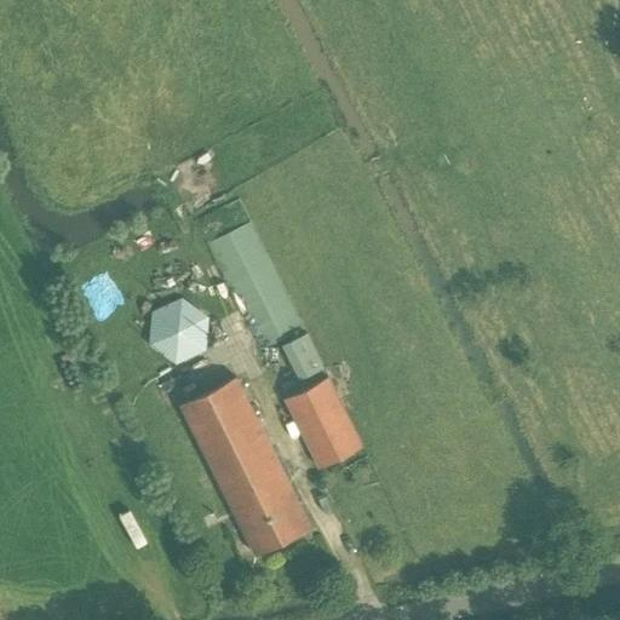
[(258,219),(216,236),(260,349),(303,332),(258,219)]
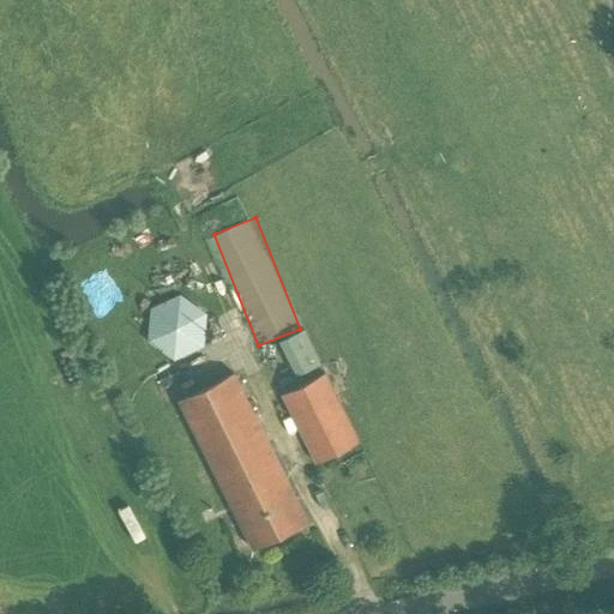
[(151,349),(208,350),(208,301),(151,300),(151,349)]
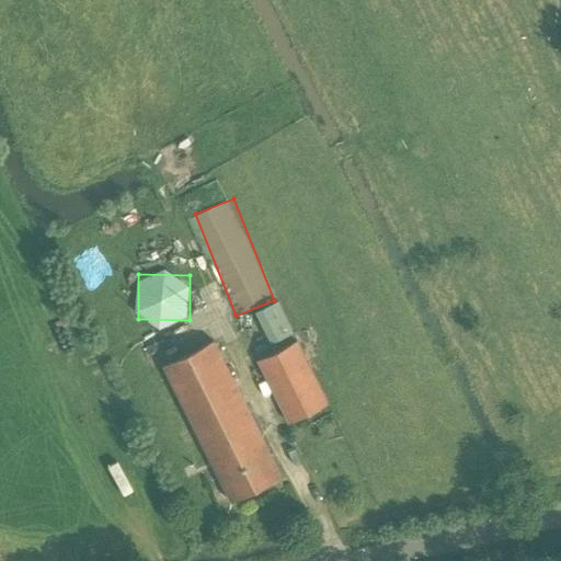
[(272,344),(293,333),(277,301),(255,312),(272,344)]
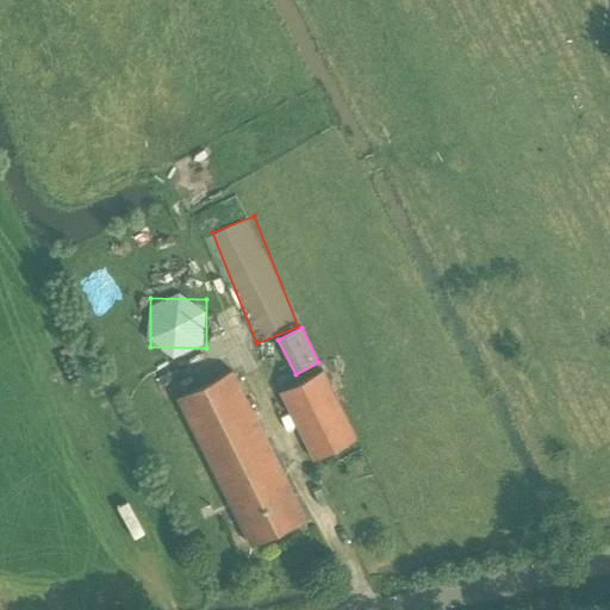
[(251,547),(306,520),(232,371),(178,398),(251,547)]
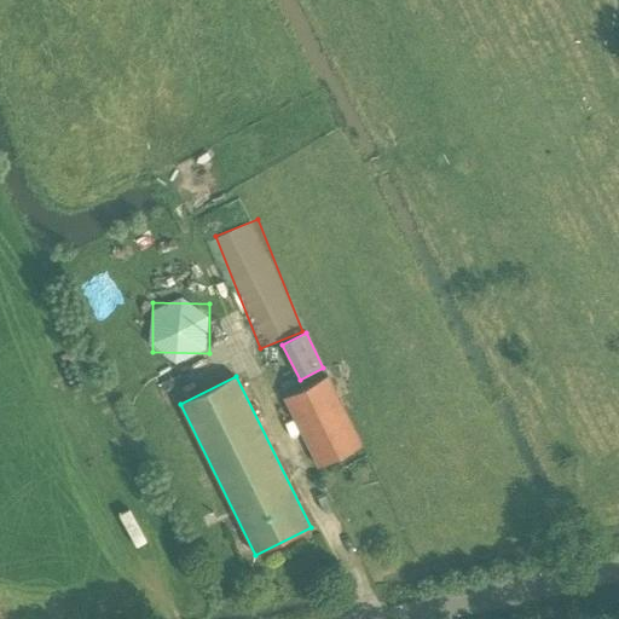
[(319,467),(363,445),(328,376),(284,398),(319,467)]
